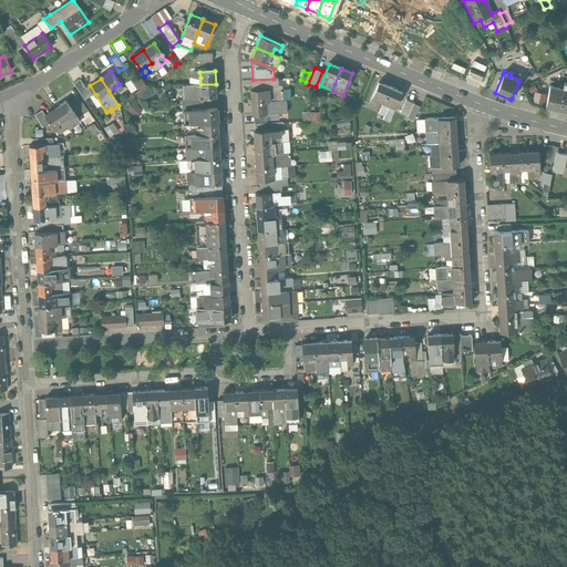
[(90,85),(85,89),(80,80),(73,83),(84,101),(95,94),(90,85)]
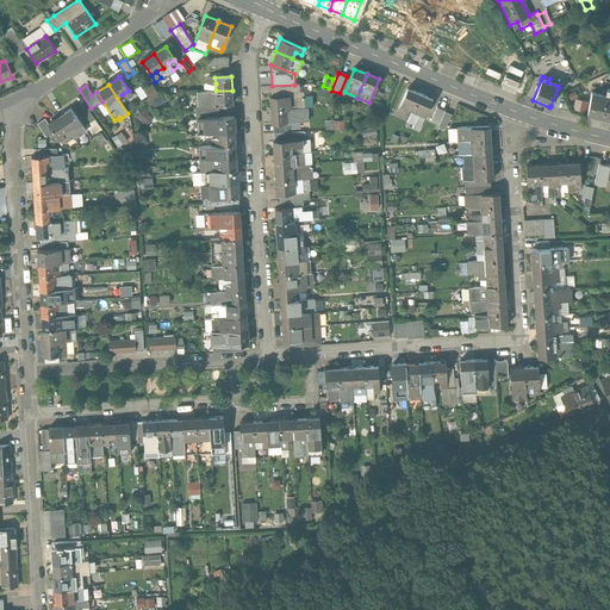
[(329,89),(321,87),(318,95),(327,98),(329,89)]
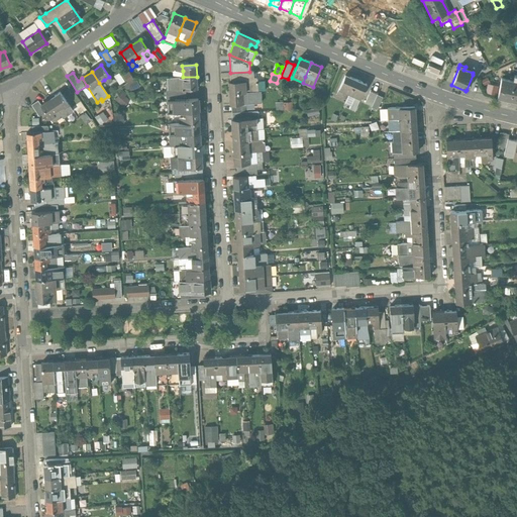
[(473,75),(467,90),(472,92),(478,77),(473,75)]
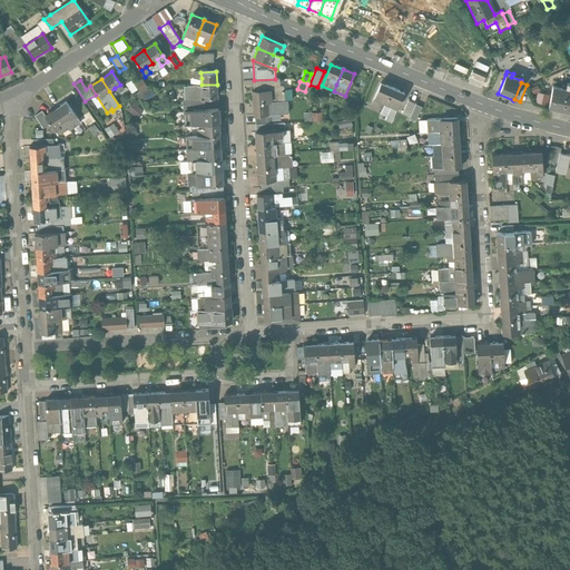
[(381,84),(371,105),(376,108),(380,101),(385,104),(392,89),(381,84)]
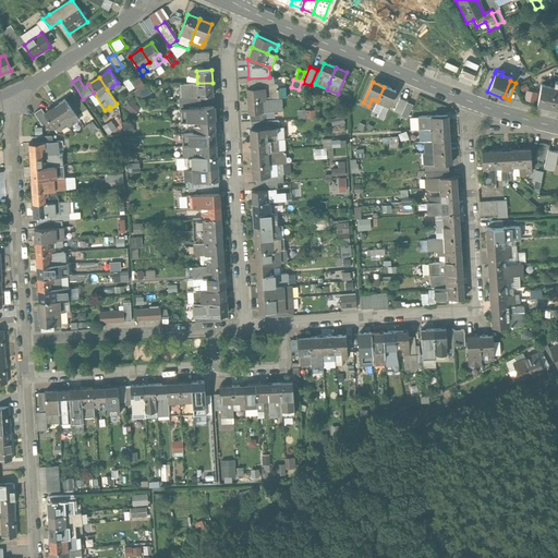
[(121,88),(118,83),(112,86),(117,92),(121,88)]
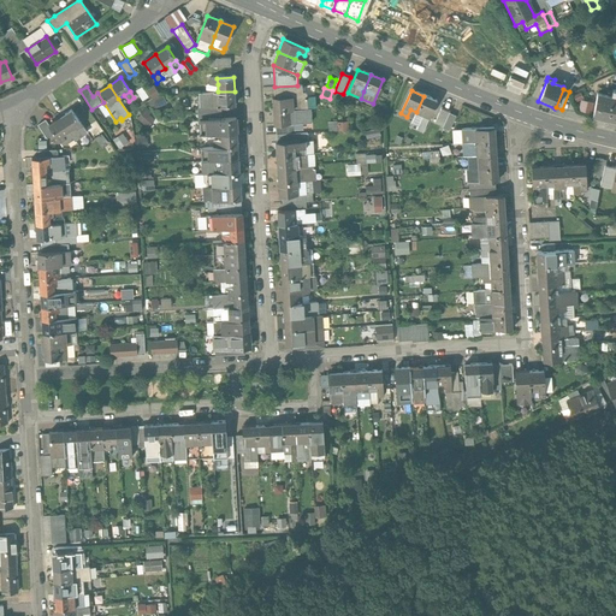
[(218,92),(201,93),(201,101),(200,102),(200,106),(200,107),(220,106),(235,105),(235,92),(218,92)]
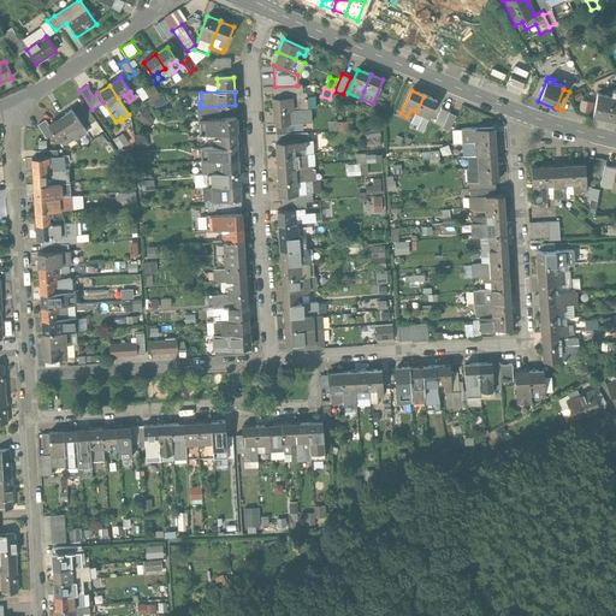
[(611,98),(597,94),(592,118),(615,122),(615,92),(612,92),(611,98)]
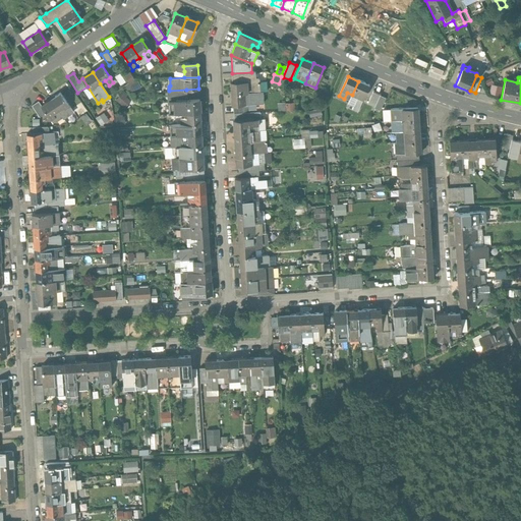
[(255,78),(232,79),(233,81),(231,81),(231,94),(246,93),(259,92),(259,81),(258,78),(255,78)]
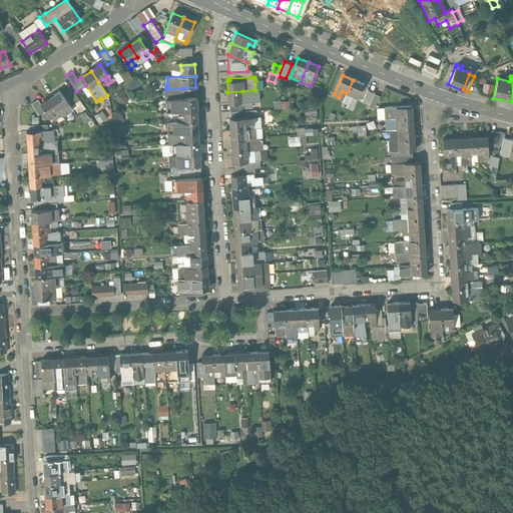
[(364,84),(353,80),(347,93),(353,96),(350,102),(355,104),(364,84)]
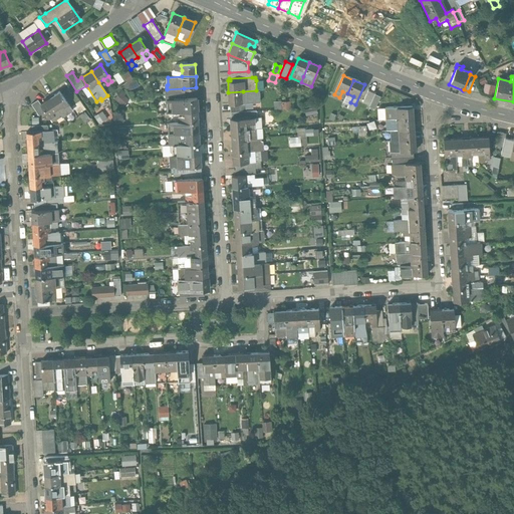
[(121,90),(115,98),(123,105),(131,98),(121,90)]
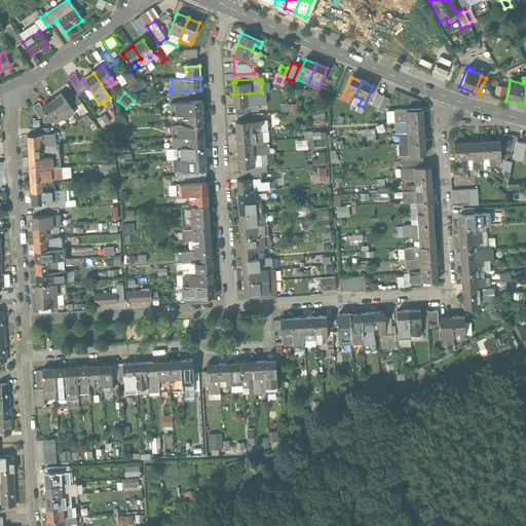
[(262,92),(249,94),(250,100),(256,100),(257,106),(265,105),(265,92),(262,92)]
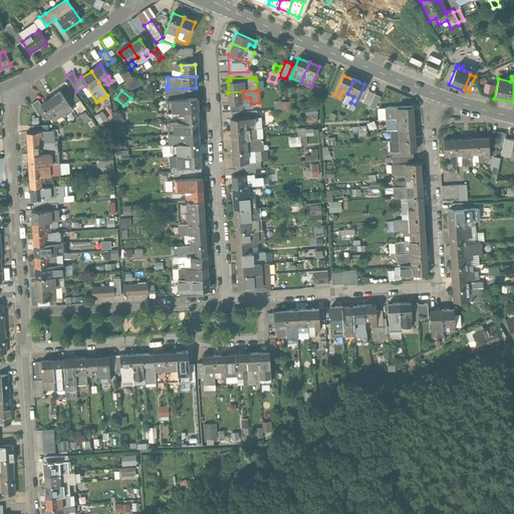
[(369,105),(374,94),(375,93),(368,90),(362,102),(369,105)]
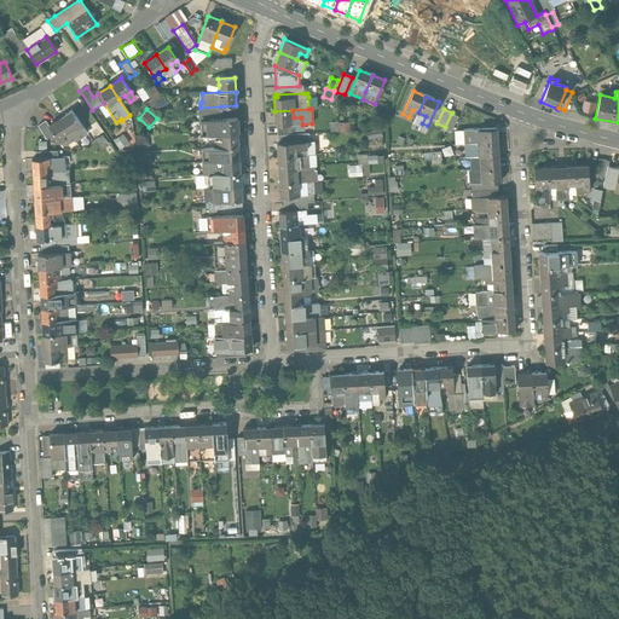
[(293,110),(275,111),(276,126),(277,126),(295,125),(302,125),(301,117),(294,117),(293,110)]
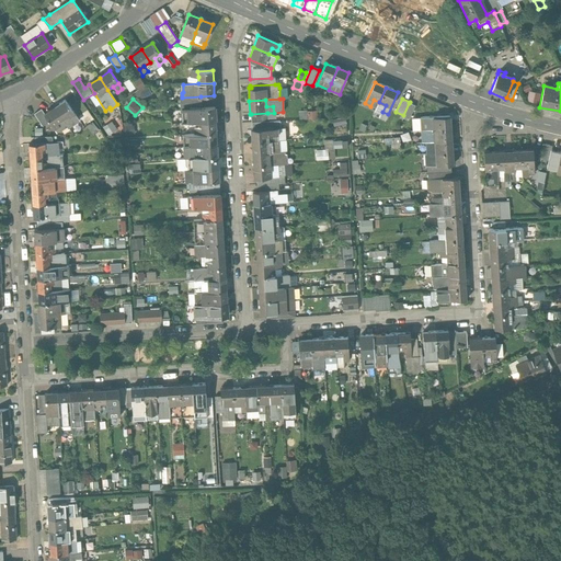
[(78,121),(65,101),(54,107),(67,126),(68,127),(78,121)]
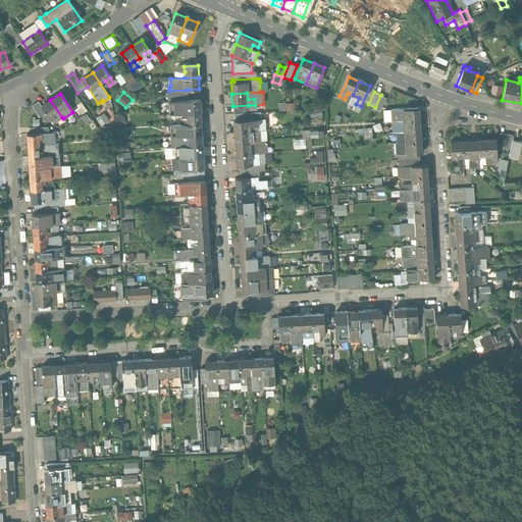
[(359,98),(353,95),(349,104),(355,107),(356,104),(359,98)]
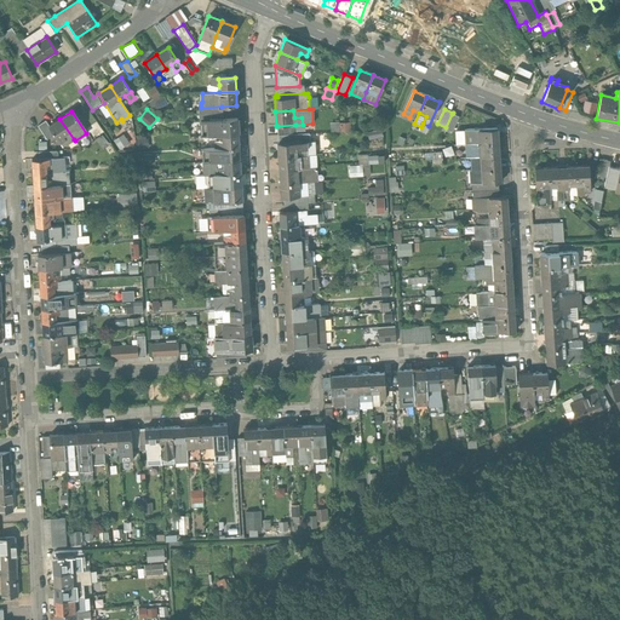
[(446,127),(446,130),(452,132),(459,118),(452,114),(446,127)]
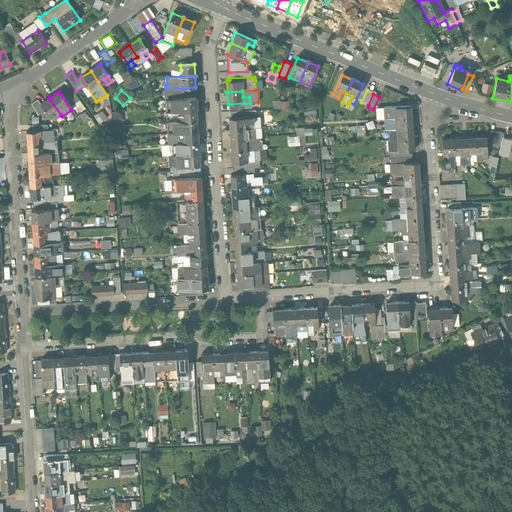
[(40,104),(44,111),(51,121),(55,118),(55,119),(61,115),(49,98),(40,104)]
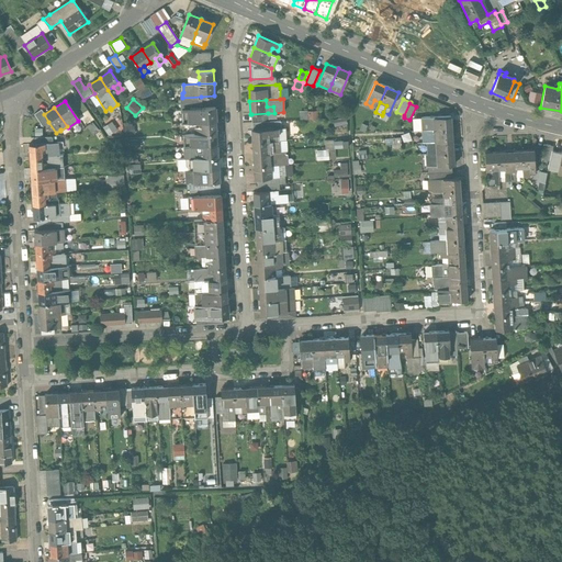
[(202,110),(181,111),(182,123),(201,122),(216,121),(215,109),(202,110)]
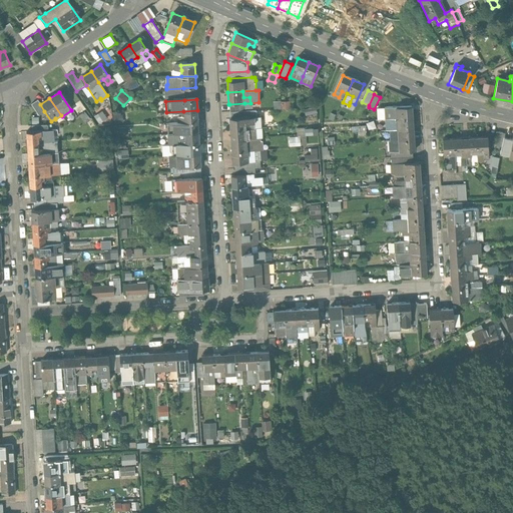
[(40,104),(37,100),(31,104),(38,115),(44,111),(40,104)]
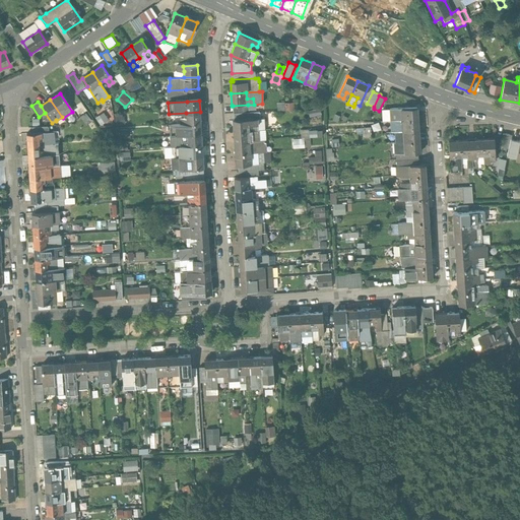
[(294,102),(284,103),(285,111),(294,110),(294,102)]
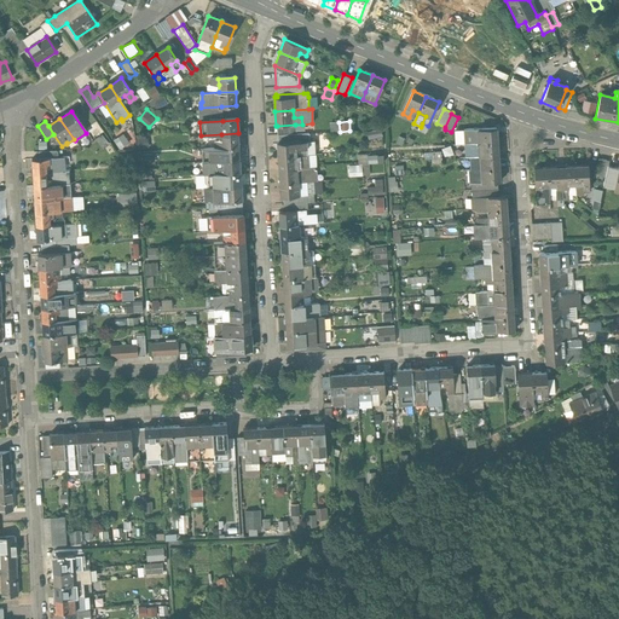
[(295,125),(277,126),(278,136),(296,134),(295,125)]
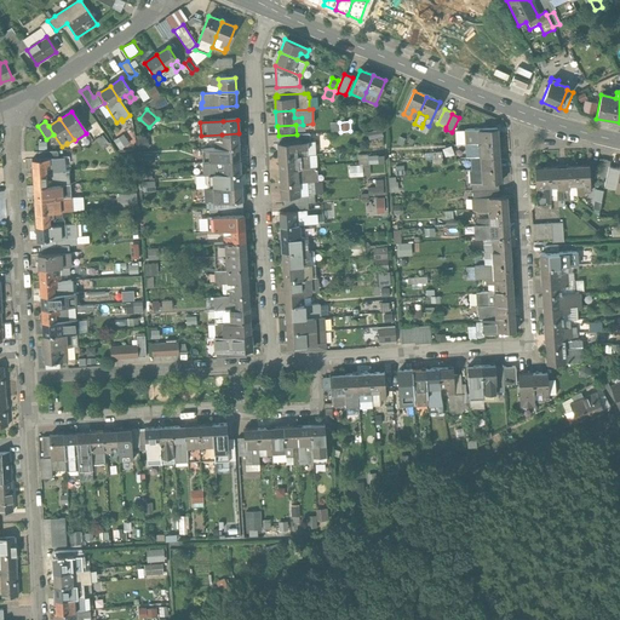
[(497,128),(465,131),(465,145),(481,144),(498,143),(497,128)]
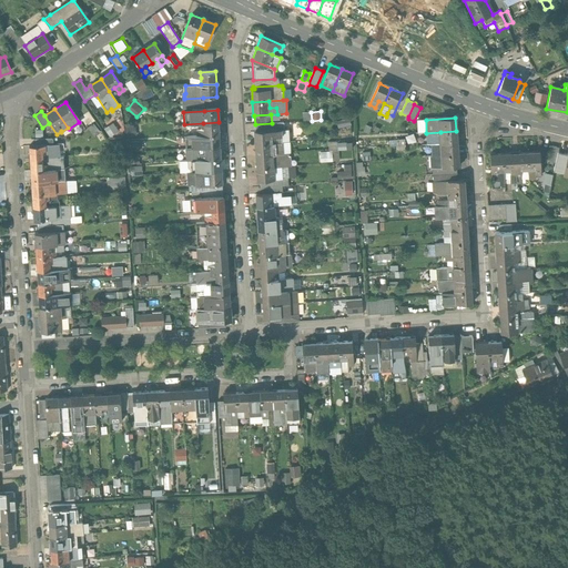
[(351,120),(336,120),(340,134),(351,134),(351,120)]
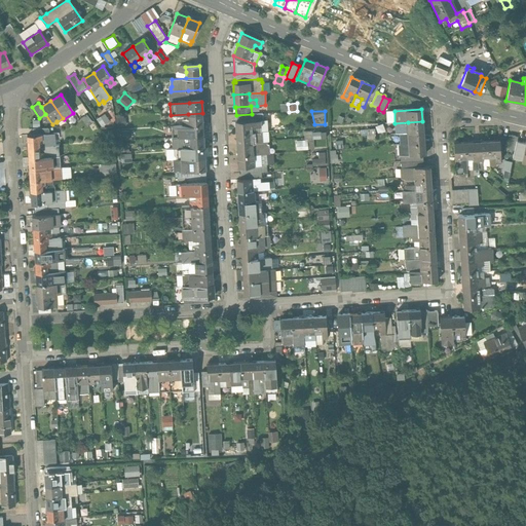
[(103,126),(111,121),(106,113),(98,118),(103,126)]
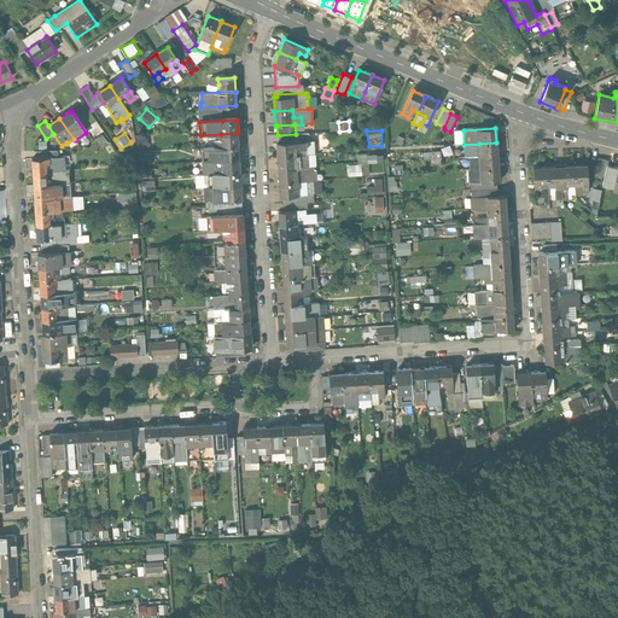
[(145,133),(135,135),(140,149),(149,145),(145,133)]
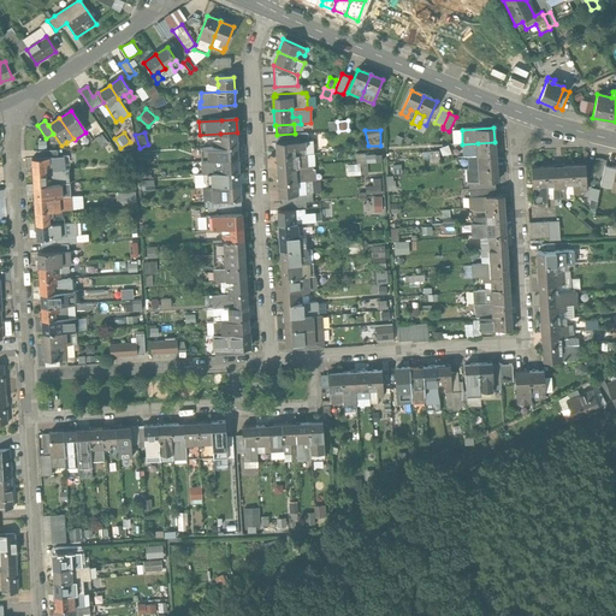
[(237,132),(220,134),(221,141),(221,147),(237,146),(237,132)]
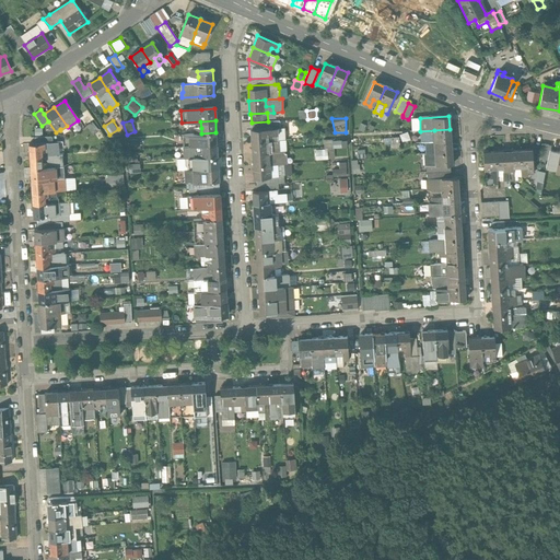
[(252,123),(249,123),(251,130),(273,128),(279,128),(279,120),(268,121),(252,123)]
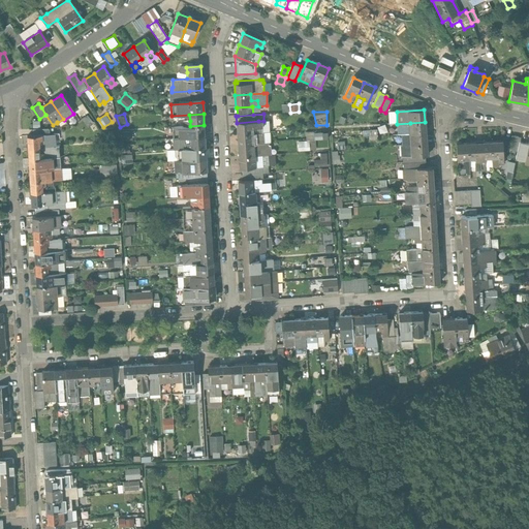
[(258,121),(237,123),(238,134),(253,133),(252,127),(259,127),(258,121)]
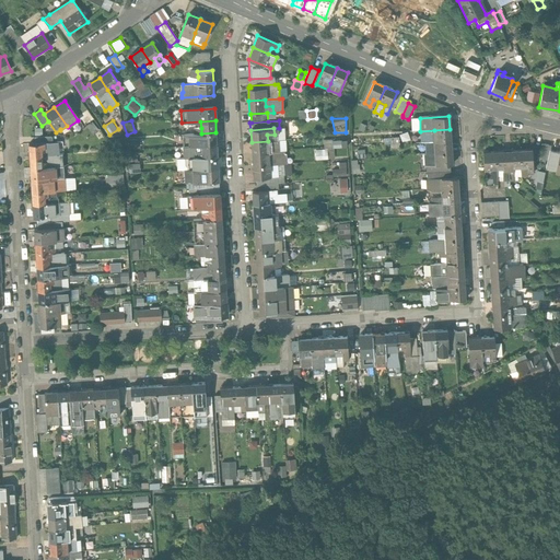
[(279,128),(273,128),(275,135),(267,135),(268,141),(278,141),(287,140),(286,128),(279,128)]
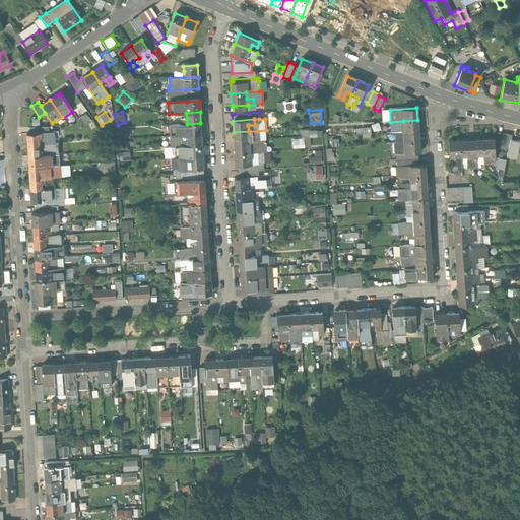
[(417,120),(403,121),(403,127),(396,127),(397,132),(418,131),(417,120)]
